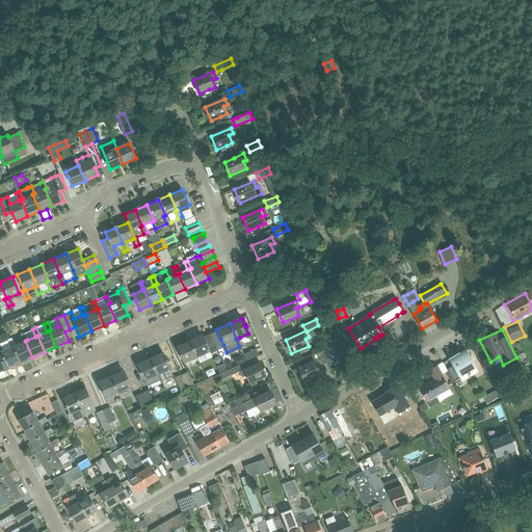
[(21,363),(32,357),(25,341),(27,340),(24,333),(20,335),(23,342),(16,345),(14,346),(21,363)]
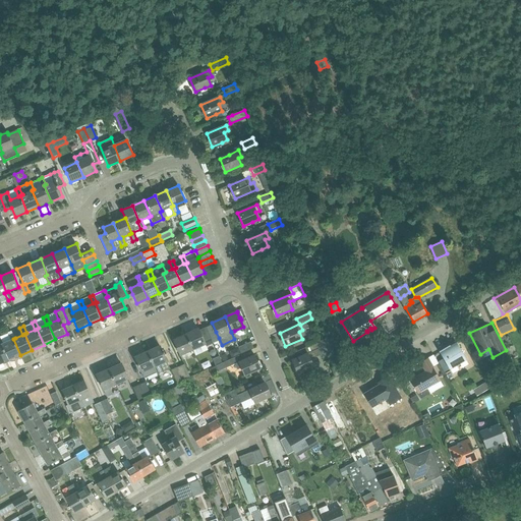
[(205,344),(203,338),(198,329),(186,335),(192,349),(205,344)]
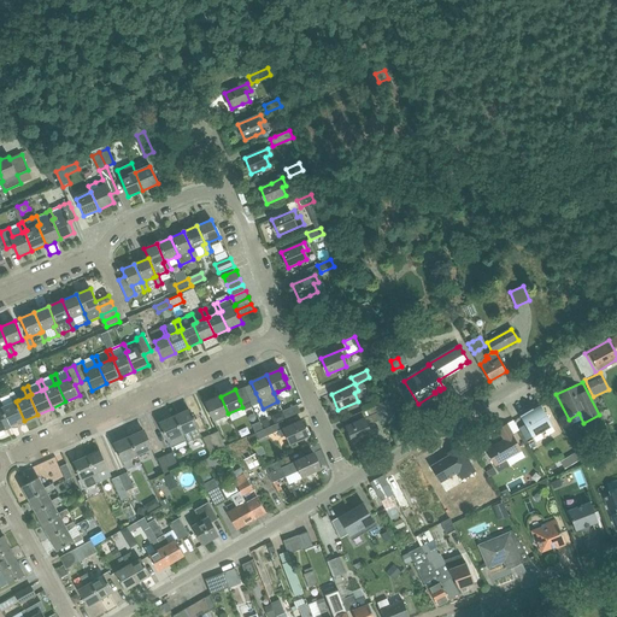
[(10,427),(24,421),(16,401),(18,400),(13,393),(10,394),(10,395),(0,399),(4,406),(1,409),(10,427)]
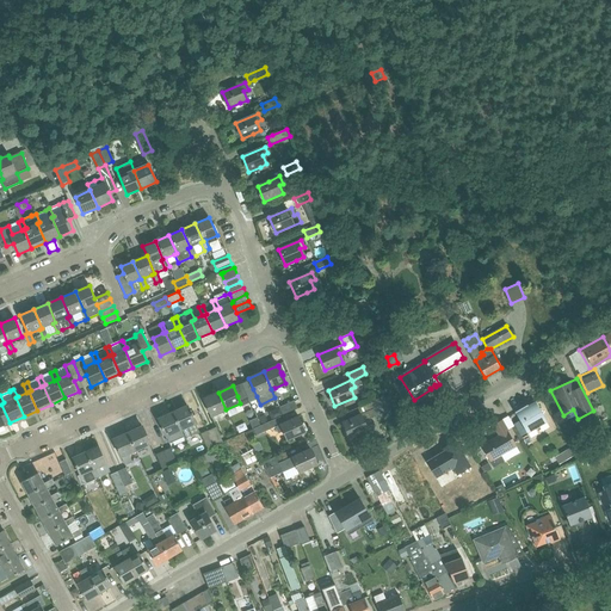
[(211,417),(226,409),(218,393),(203,399),(211,417)]
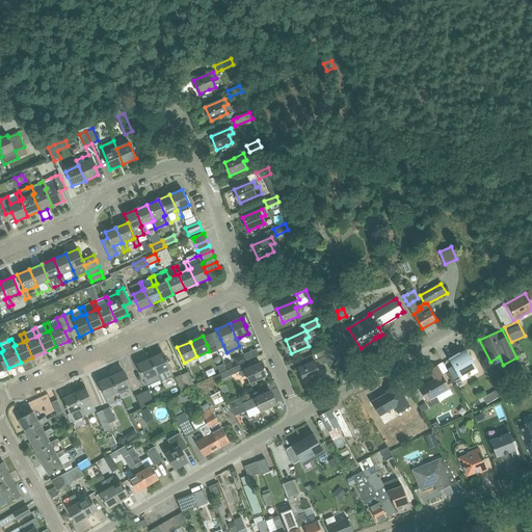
[(0,371),(8,368),(1,352),(3,350),(0,344),(0,371)]
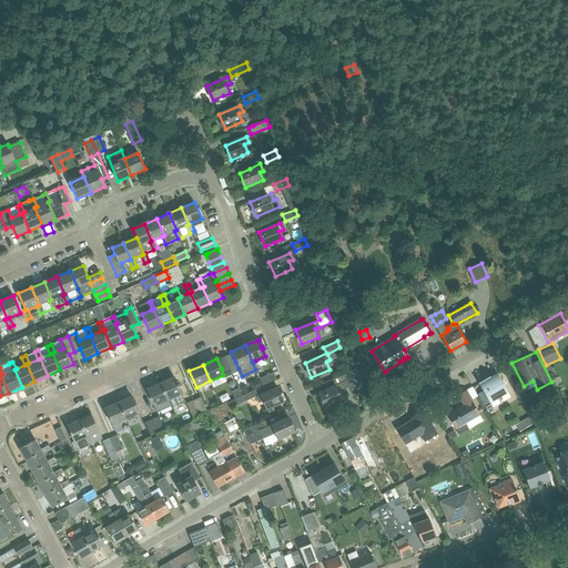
[(263,386),(266,385),(276,381),(274,373),(261,378),(263,386)]
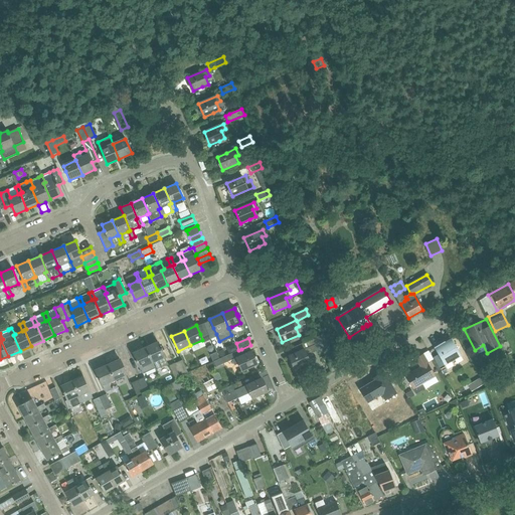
[(307,355),(311,353),(322,348),(326,357),(333,354),(326,340),(317,344),(315,338),(312,339),(303,343),(306,349),(289,356),(294,369),(310,362),(307,355)]
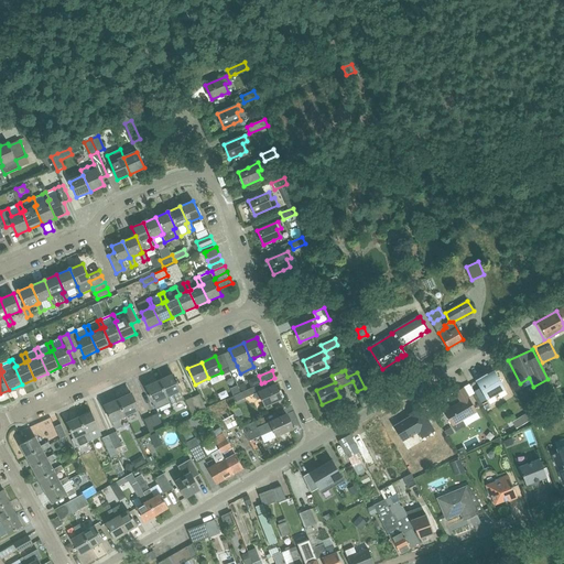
[(484,401),(502,391),(492,372),(474,382),(484,401)]
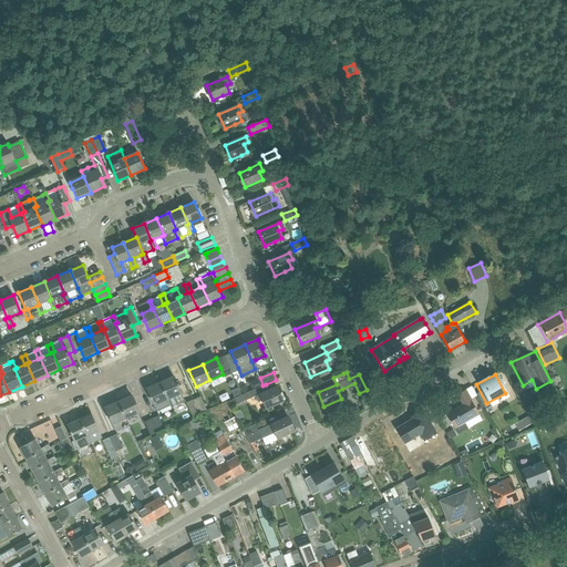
[(174,377),(161,383),(167,399),(171,405),(172,408),(185,401),(181,393),(178,387),(174,377)]
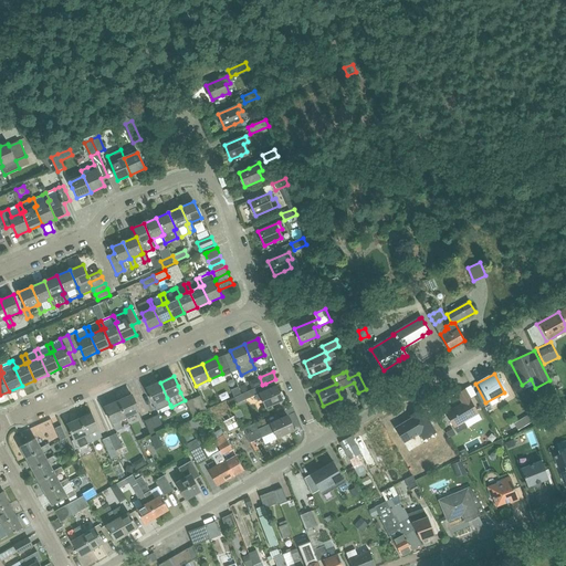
[(160,383),(147,388),(152,398),(154,405),(157,410),(170,405),(167,398),(160,383)]
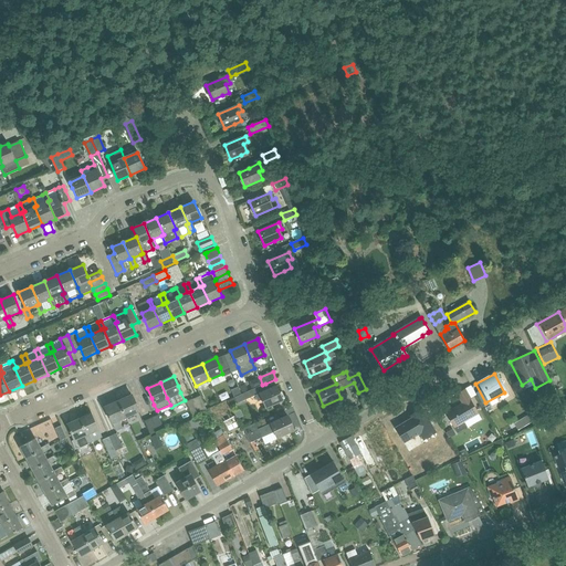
[(260,386),(249,391),(243,394),(241,395),(234,397),(234,398),(227,401),(230,407),(255,396),(258,401),(262,400),(265,408),(283,400),(276,386),(262,392),(260,386)]
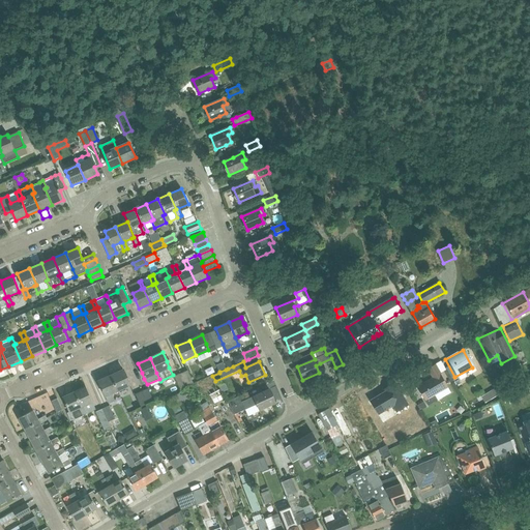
[(223,362),(216,365),(219,373),(219,372),(226,370),(223,362)]
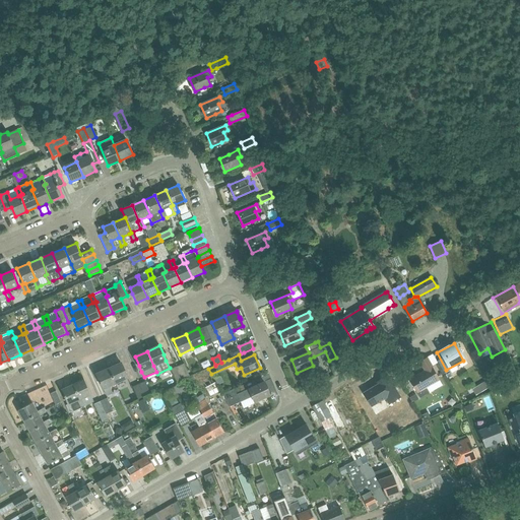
[(416,395),(439,382),(426,358),(417,362),(423,372),(408,380),(416,395)]
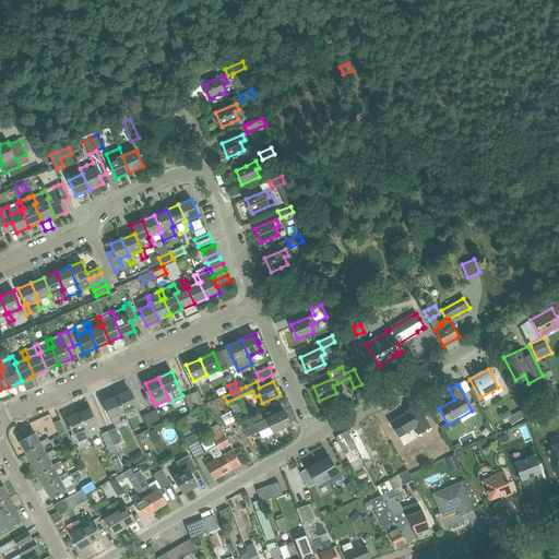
[(117,396),(123,412),(137,406),(130,390),(117,396)]
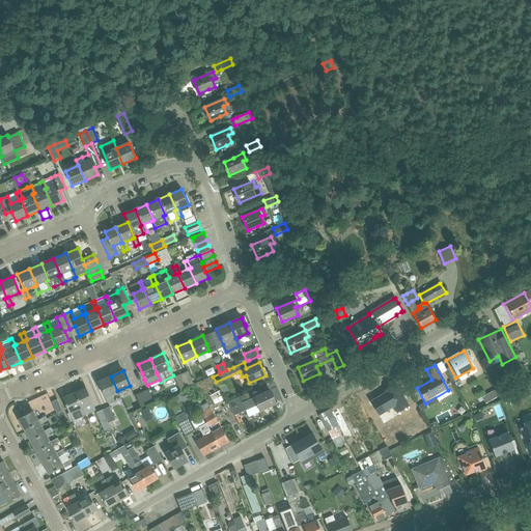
[(188,371),(180,374),(187,388),(194,385),(188,371)]
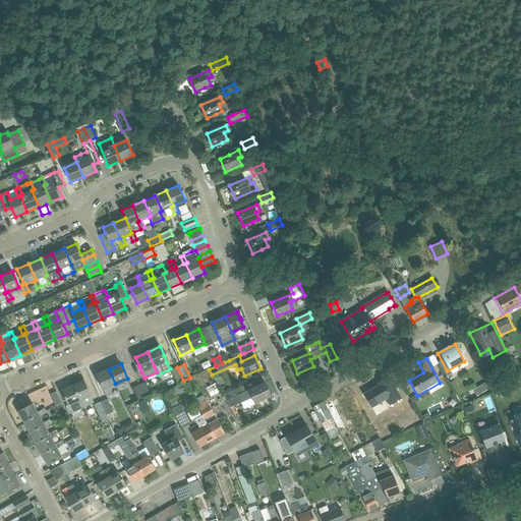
[(177,384),(183,381),(177,367),(172,370),(177,384)]
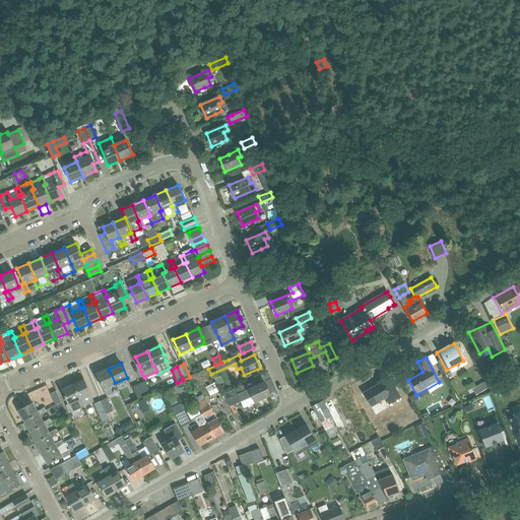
[(109,386),(115,383),(109,369),(96,374),(101,384),(103,389),(107,396),(113,393),(109,386)]
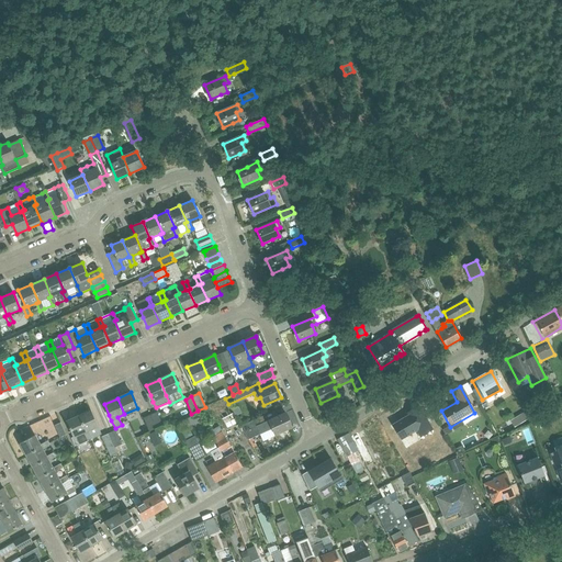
[(347,414),(357,408),(353,403),(344,408),(347,414)]
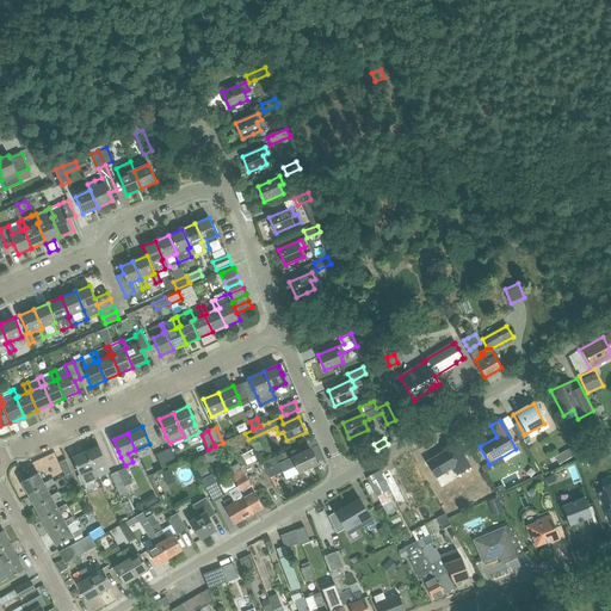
[(106,463),(104,457),(99,446),(85,452),(97,479),(99,477),(110,473),(106,463)]
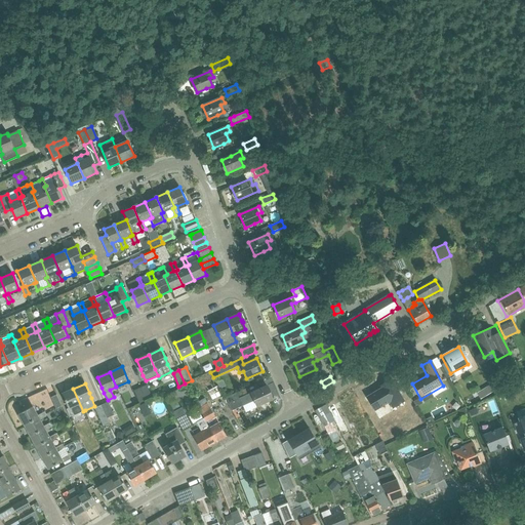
[(147,385),(140,388),(146,401),(153,398),(163,393),(162,390),(152,395),(147,385)]
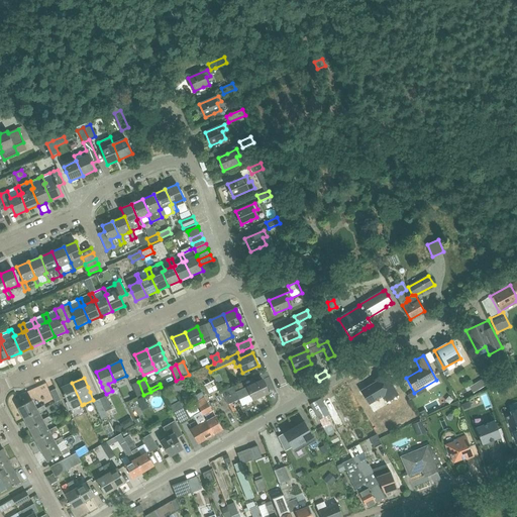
[(481,379),(469,386),(473,393),(485,386),(481,379)]
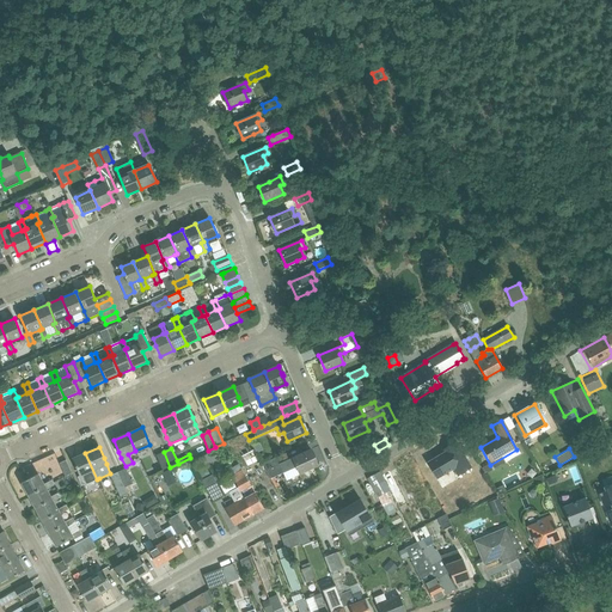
[(286,453),(276,458),(263,464),(265,471),(267,473),(270,479),(297,466),(299,473),(318,465),(311,450),(288,460),(286,453)]
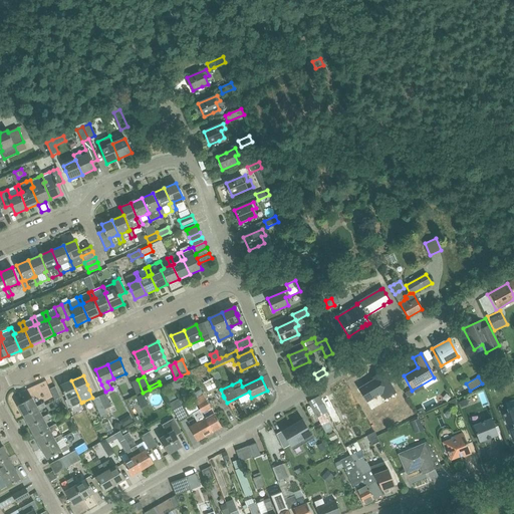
[(368,409),(396,396),(387,377),(360,390),(368,409)]
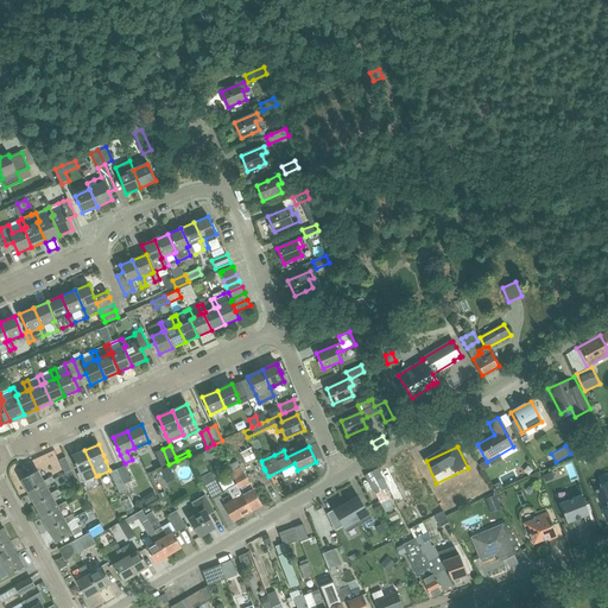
[(162,468),(169,464),(163,449),(154,453),(162,468)]
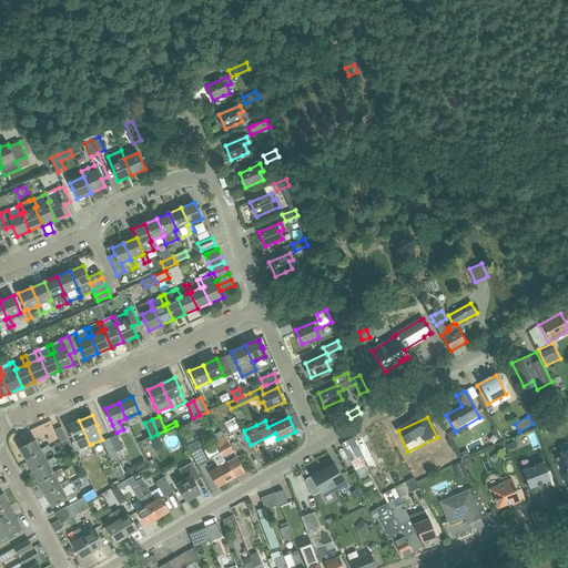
[(75,452),(90,445),(79,421),(67,426),(74,442),(72,443),(75,452)]
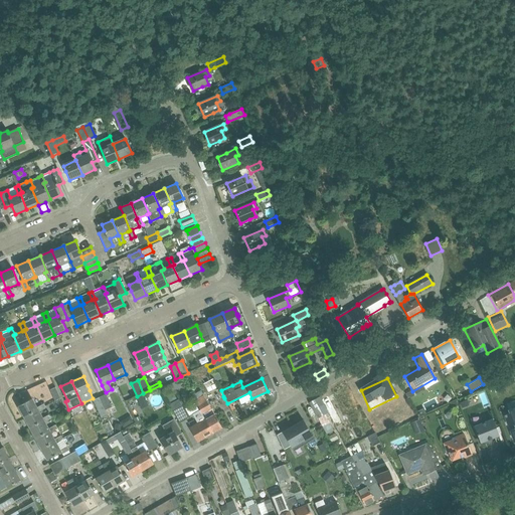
[(55,387),(50,390),(55,401),(60,398),(55,387)]
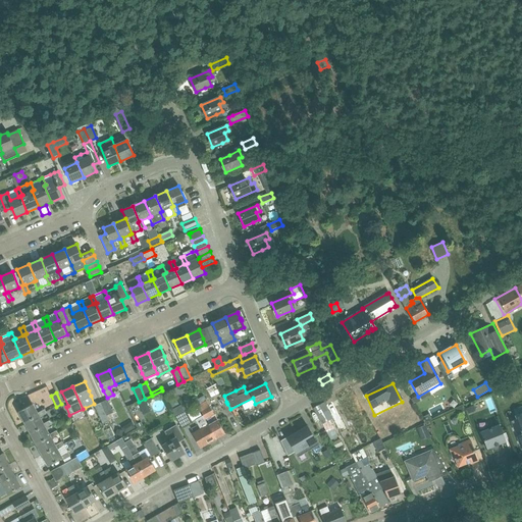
[(204,397),(195,401),(198,406),(200,409),(203,416),(205,419),(216,438),(225,433),(220,425),(206,401),(204,397)]
